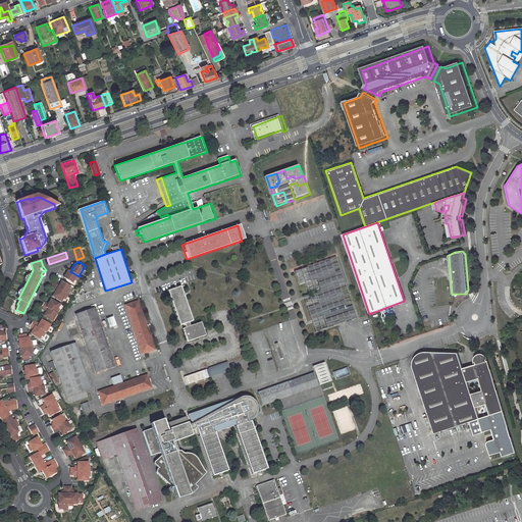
[(31,263),(29,264),(31,270),(17,298),(18,299),(33,270),(31,263)]
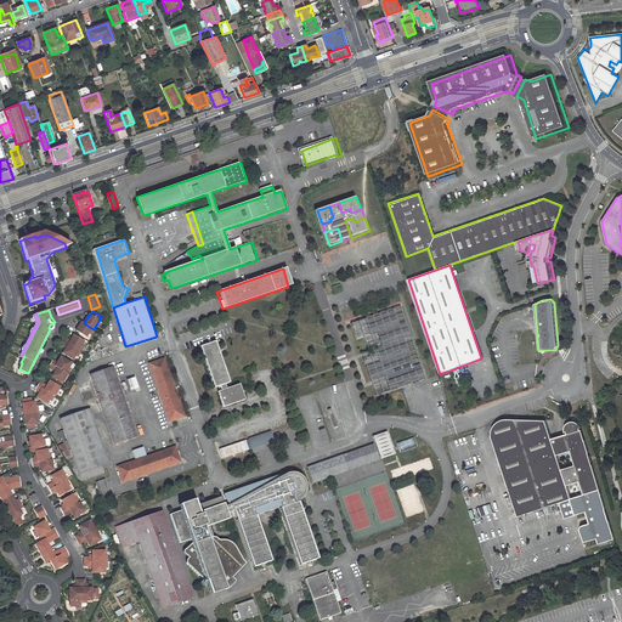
[(396,314),(368,323),(373,338),(379,335),(384,349),(378,351),(382,365),(368,369),(373,383),(373,384),(386,379),(391,394),(428,382),(423,367),(416,369),(406,341),(413,339),(408,326),(401,327),(396,314)]
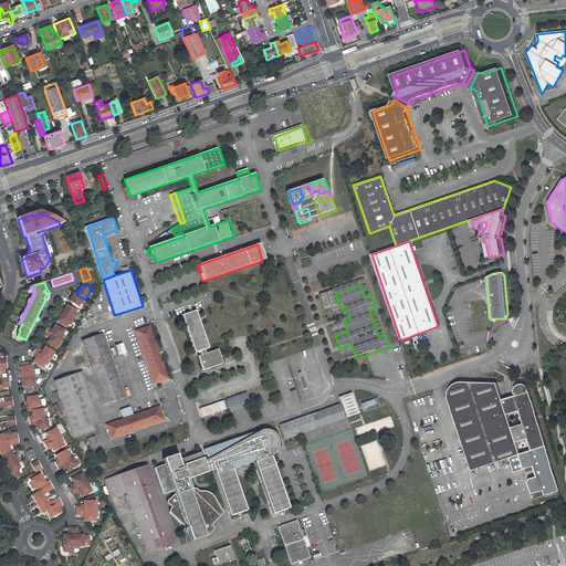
[(69,302),(79,306),(80,303),(83,304),(85,300),(76,294),(74,293),(69,302)]
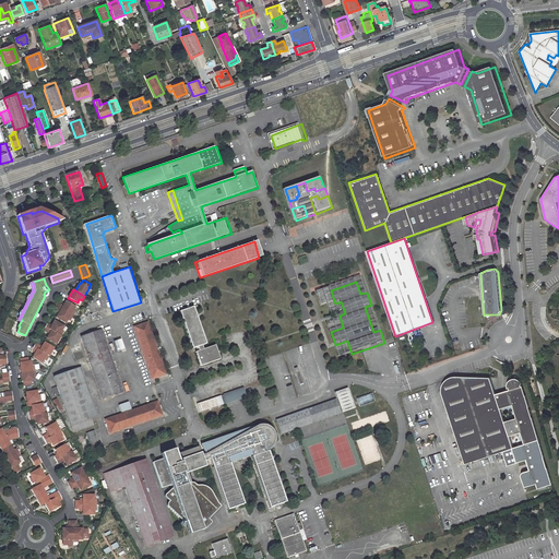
[(58,307),(73,316),(75,310),(73,309),(75,306),(67,300),(64,304),(63,306),(61,305),(60,304),(58,307)]
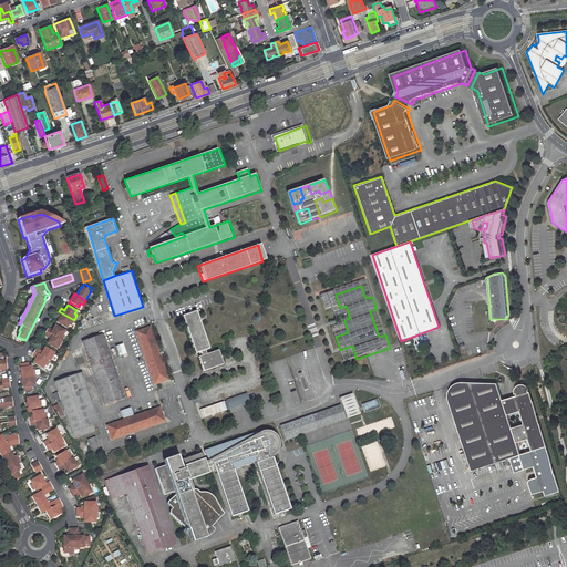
[(58,322),(66,328),(69,323),(71,325),(74,320),(59,311),(57,315),(59,316),(61,317),(60,319),(58,322)]
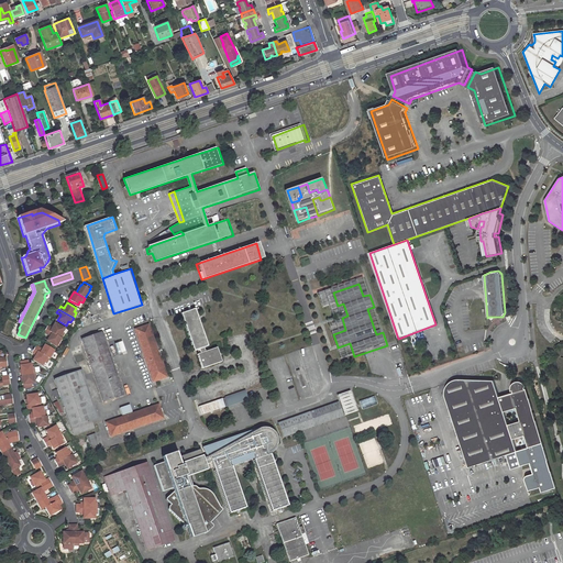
[(207,346),(194,309),(179,315),(192,352),(197,350),(199,354),(196,354),(201,368),(220,362),(216,348),(205,352),(203,348),(207,346)]
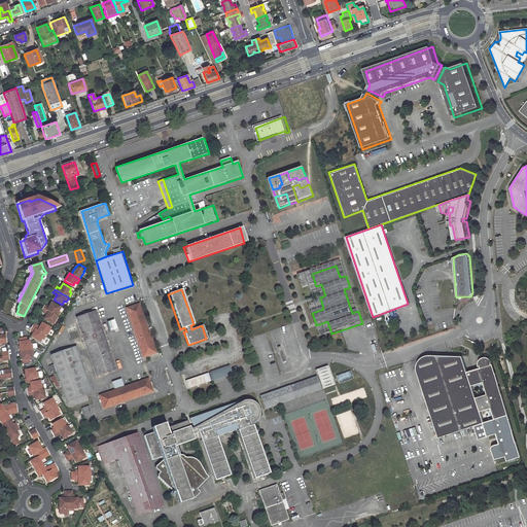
[(43,309),(57,316),(60,312),(58,311),(60,308),(51,303),(49,306),(48,308),(47,307),(45,306),(43,309)]
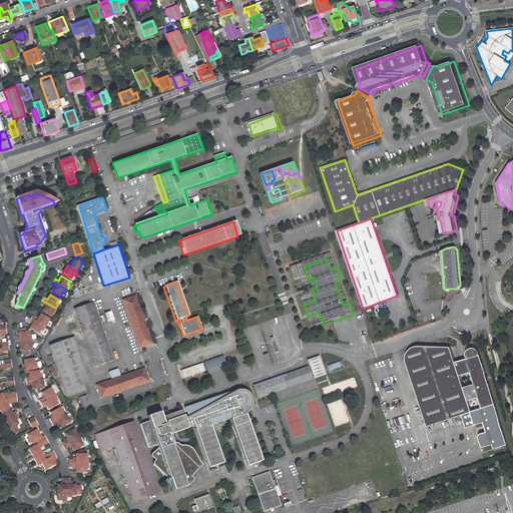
[(151,345),(134,296),(121,301),(138,349),(151,345)]
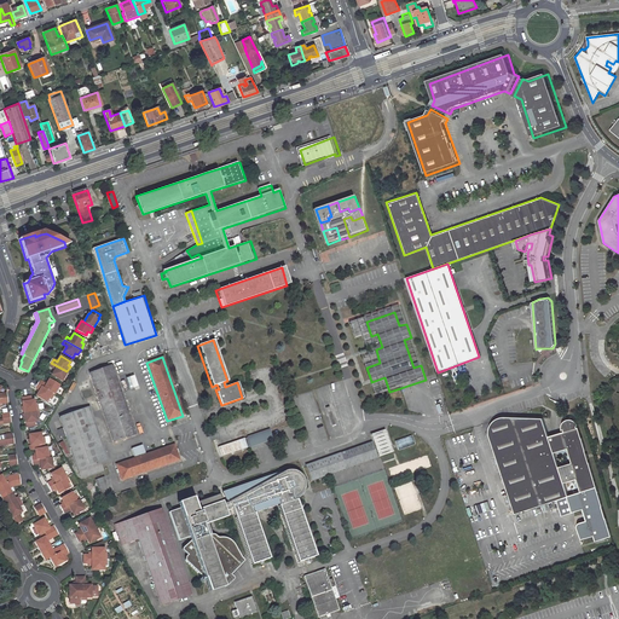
[(50,375),(62,381),(67,371),(51,363),(48,366),(51,368),(53,369),(52,370),(50,375)]
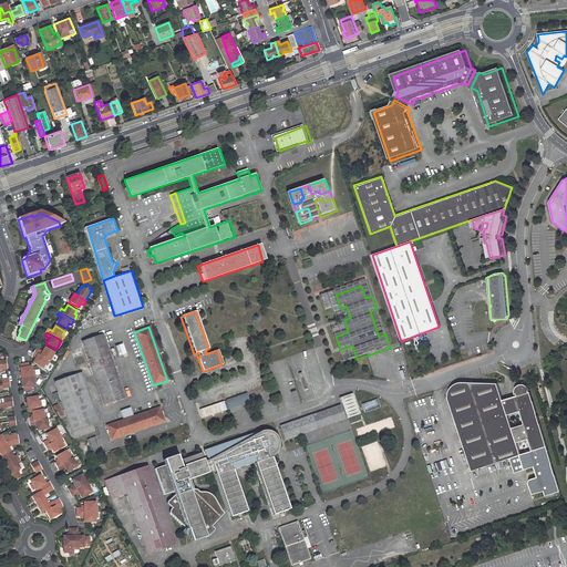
[(124,398),(103,336),(83,342),(105,405),(124,398)]
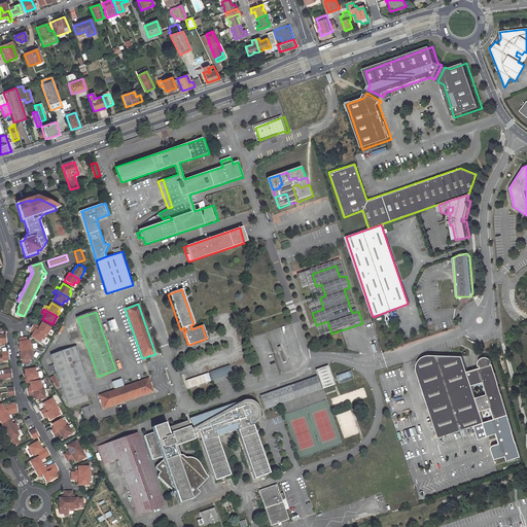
[(106,321),(108,330),(114,328),(112,319),(106,321)]
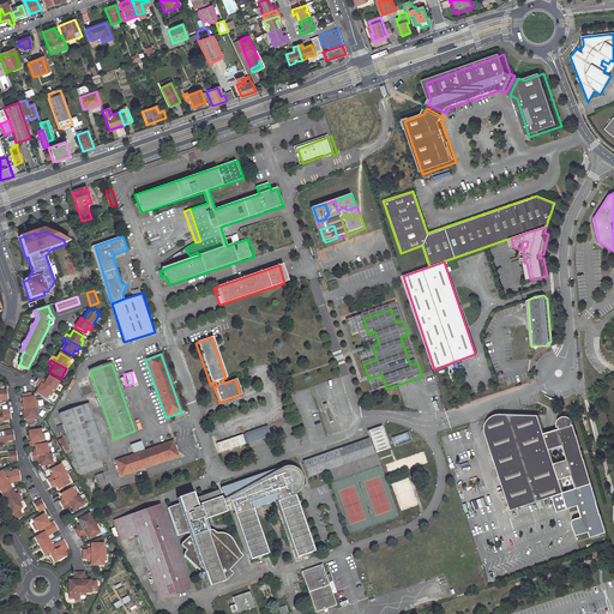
[(38,383),(53,391),(59,381),(47,374),(44,378),(43,380),(42,379),(40,378),(38,383)]
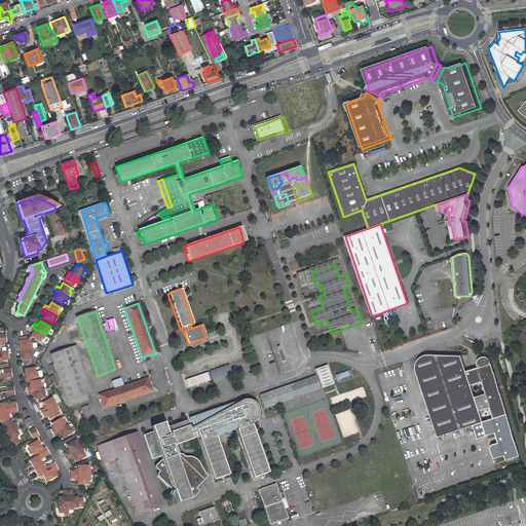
[(32,337),(39,341),(41,338),(43,339),(45,335),(33,328),(31,331),(33,332),(34,333),(34,335),(32,337)]
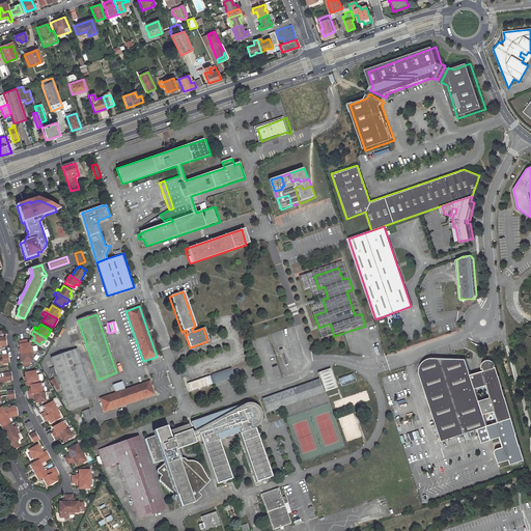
[(22,355),(34,353),(35,353),(34,347),(32,348),(32,345),(30,345),(29,340),(21,342),(21,345),(20,345),(21,348),(22,355)]
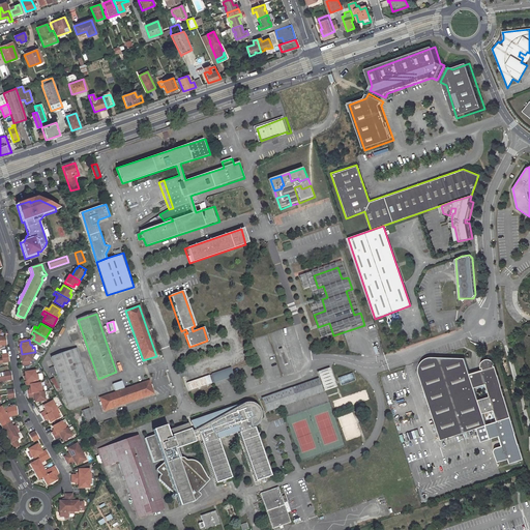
[(57,374),(69,410),(90,404),(87,398),(93,395),(77,349),(52,357),(55,366),(50,369),(52,376),(57,374)]
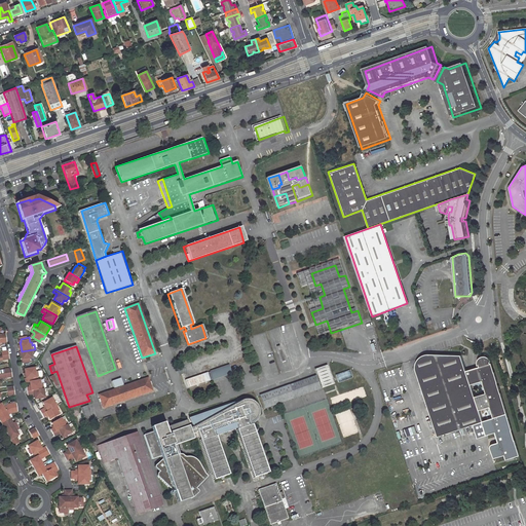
[(23,358),(23,360),(24,360),(25,364),(24,364),(24,365),(33,364),(32,360),(34,359),(33,355),(35,354),(35,349),(34,349),(22,351),(23,358)]
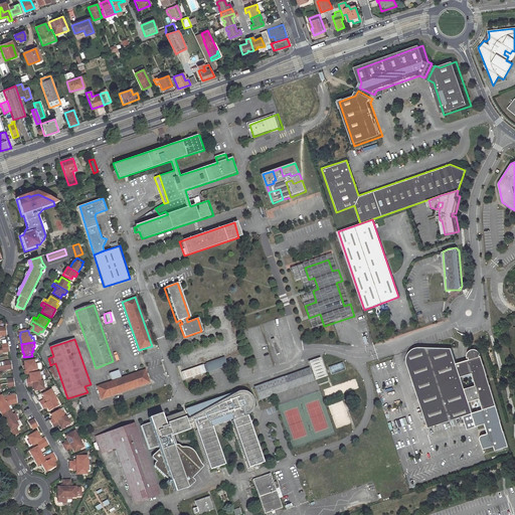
[(405,357),(405,358),(405,362),(405,363),(427,427),(463,415),(467,428),(484,423),(488,433),(483,435),(482,435),(481,435),(480,437),(480,438),(480,440),(483,449),(494,445),(495,450),(508,445),(481,354),(480,355),(479,352),(481,352),(480,351),(479,350),(477,349),(476,349),(474,349),(471,350),(469,351),(468,352),(467,353),(467,355),(467,357),(468,357),(469,358),(455,362),(451,348),(420,346),(417,346),(415,347),(412,348),(410,350),(408,351),(406,354),(405,357)]
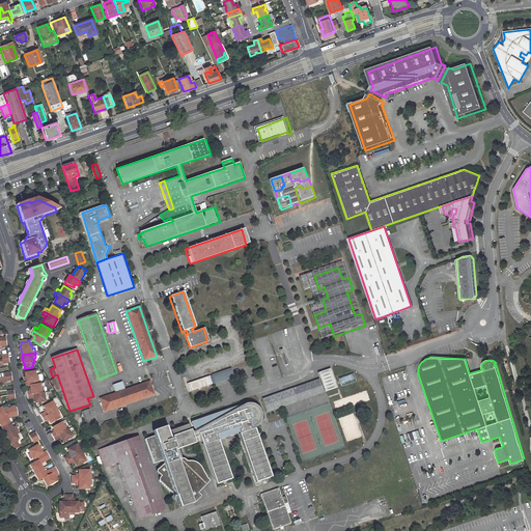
[(215,383),(234,376),(231,369),(213,375),(215,383)]
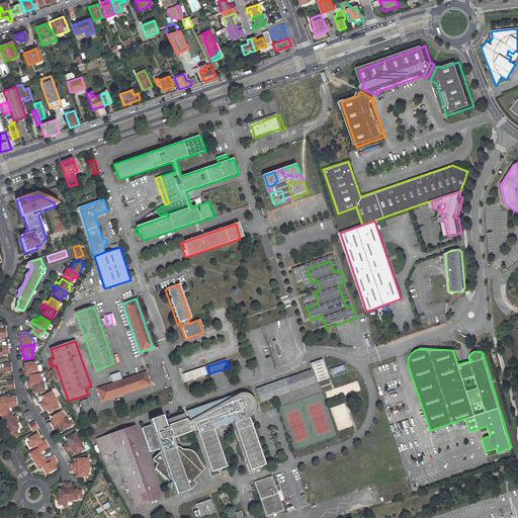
[(316,363),(322,381),(328,379),(323,361),(316,363)]
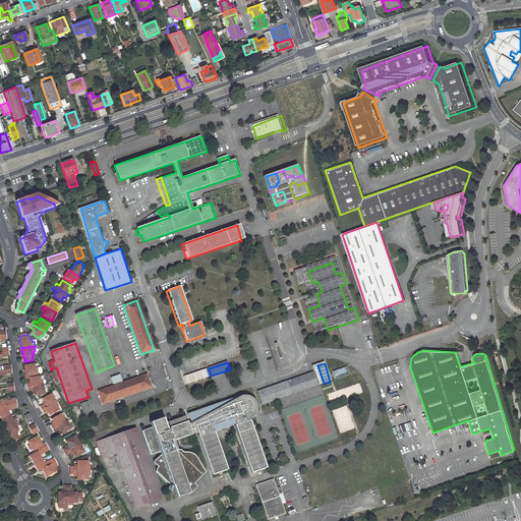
[(26,366),(27,375),(26,375),(26,377),(27,380),(32,379),(34,379),(33,374),(39,373),(38,368),(36,368),(35,365),(26,366)]
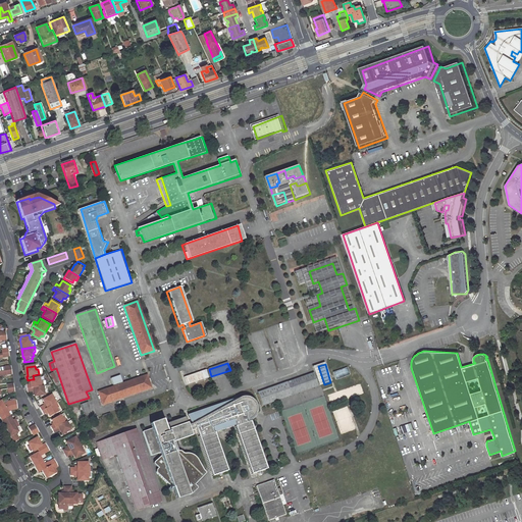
[(313,367),(319,386),(324,384),(318,366),(313,367)]
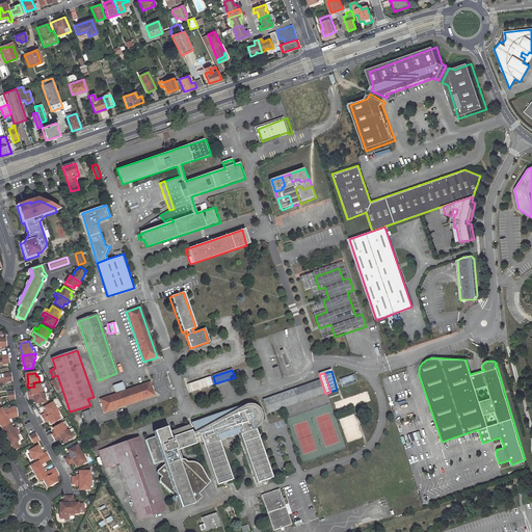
[(354,374),(340,379),(342,387),(356,382),(354,374)]
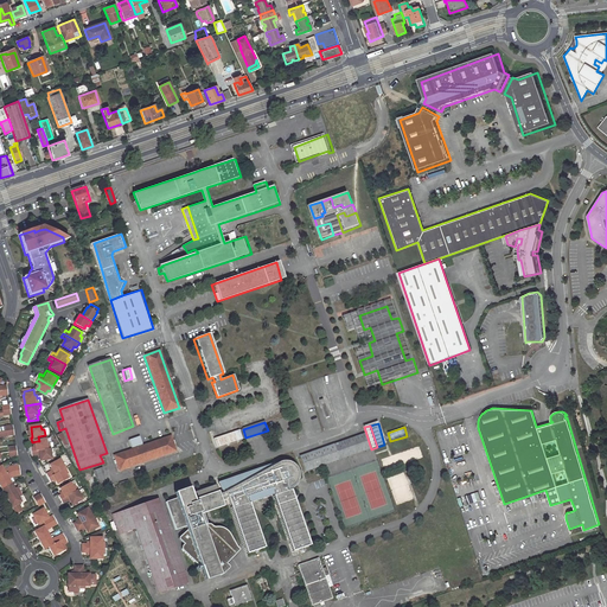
[(240,430),(213,439),(216,447),(242,439),(240,430)]
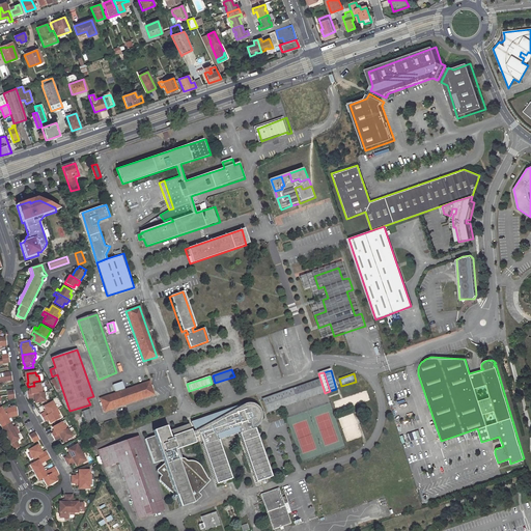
[(295,402),(323,394),(318,381),(290,390),(276,394),(280,408),(295,402)]
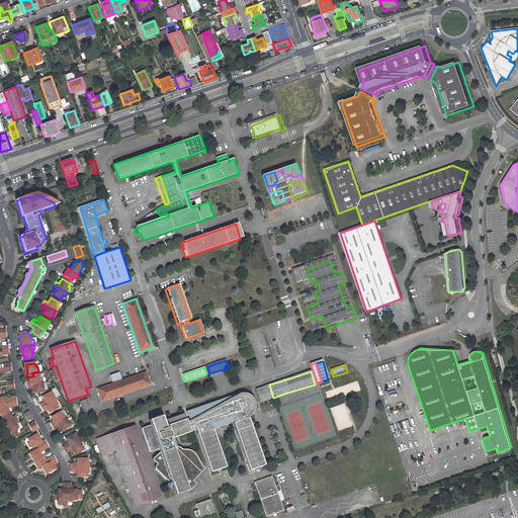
[(101,402),(149,385),(145,373),(122,381),(119,373),(110,376),(112,383),(118,381),(119,382),(97,390),(101,402)]
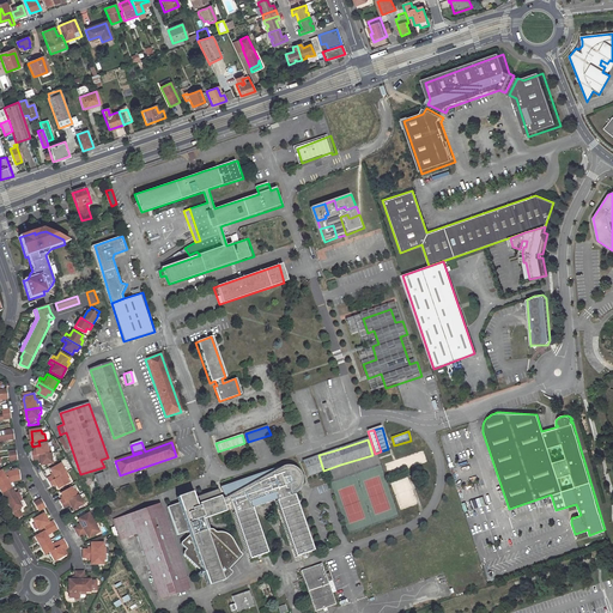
[(40,456),(53,454),(52,448),(49,448),(49,444),(40,445),(37,445),(38,449),(38,453),(36,453),(34,453),(34,457),(40,456)]
